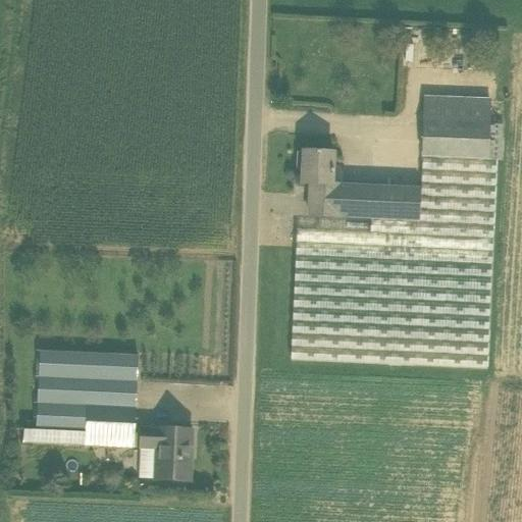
[(420,156),(488,159),(489,125),(422,122),(420,156)]
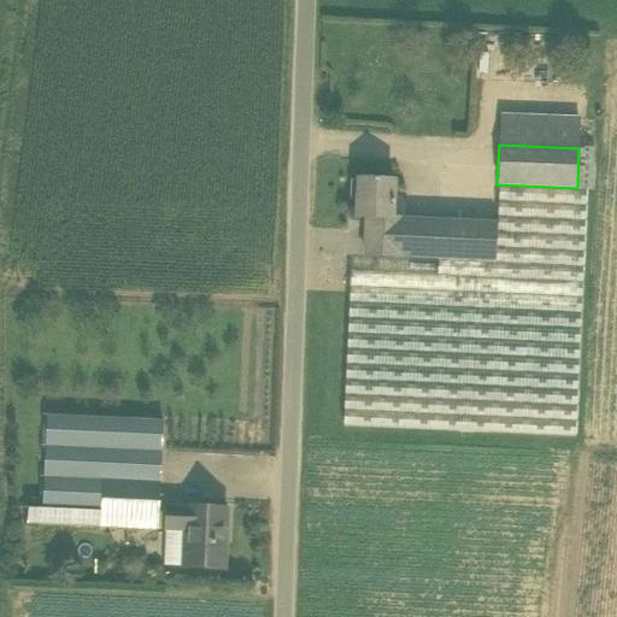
[(358,180),(358,182),(352,182),(351,199),(357,199),(357,218),(366,218),(365,256),(403,258),(405,219),(392,218),(393,181),(358,180)]
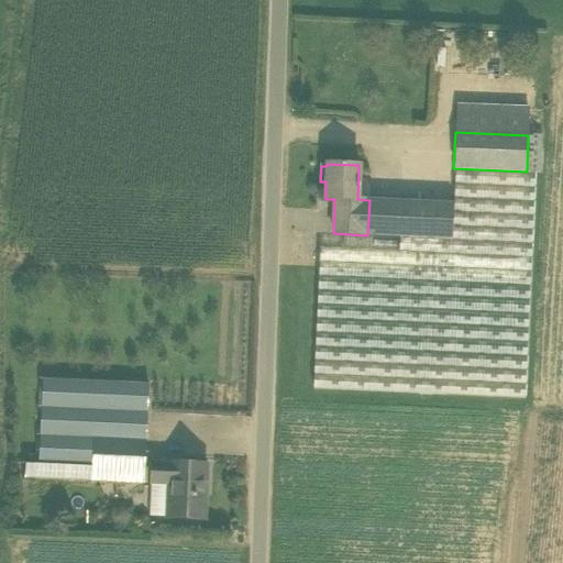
[(533,173),(527,172),(453,168),(452,203),(454,203),(452,239),(400,236),(399,252),(320,247),(313,388),(522,398),(533,173)]
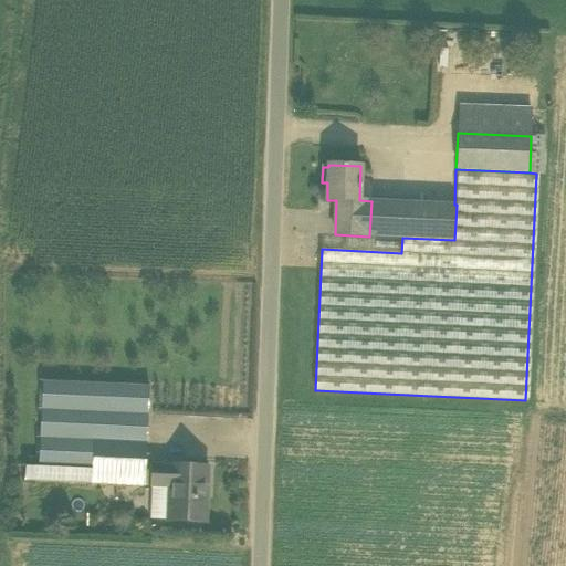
[(457,205),(454,205),(371,201),(369,237),(402,238),(454,240),(457,205)]
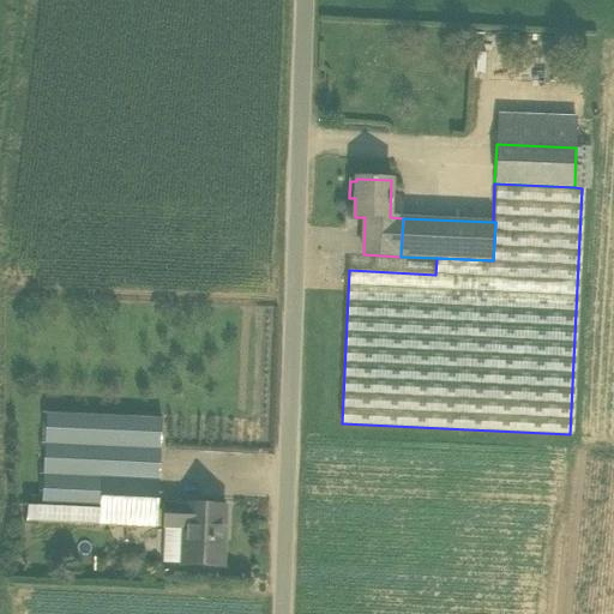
[(157,519),(160,480),(161,450),(162,426),(47,421),(42,509),(28,507),(28,522),(100,525),(100,517),(157,519)]
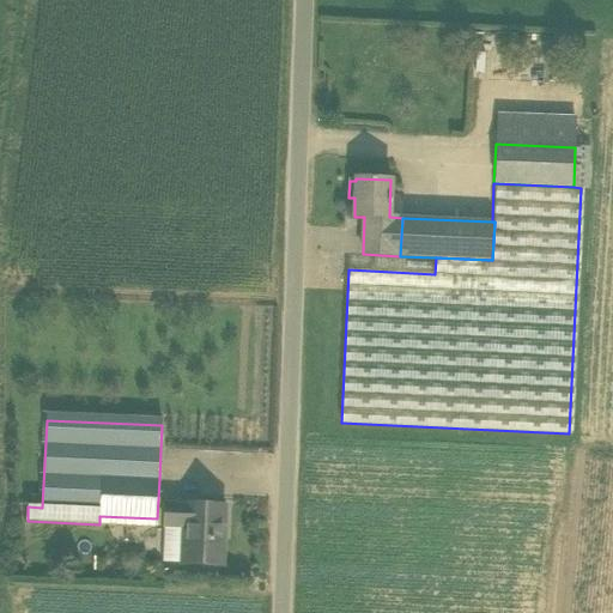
[(164,504),(163,562),(181,563),(182,564),(219,565),(222,527),(224,527),(225,505),(184,504),(184,505),(164,504)]
